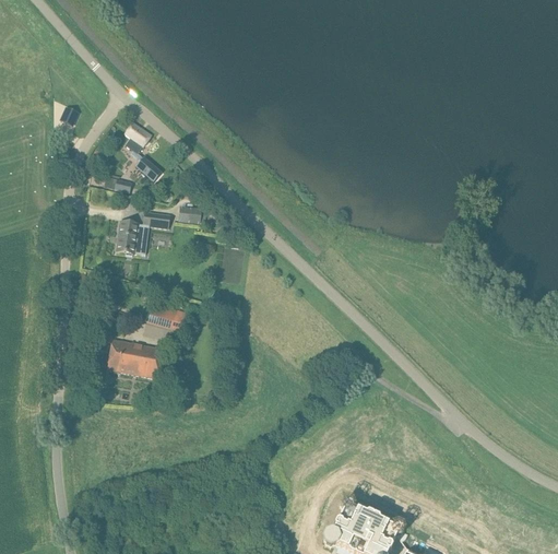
[(68,105),(61,118),(73,124),(79,110),(68,105)]
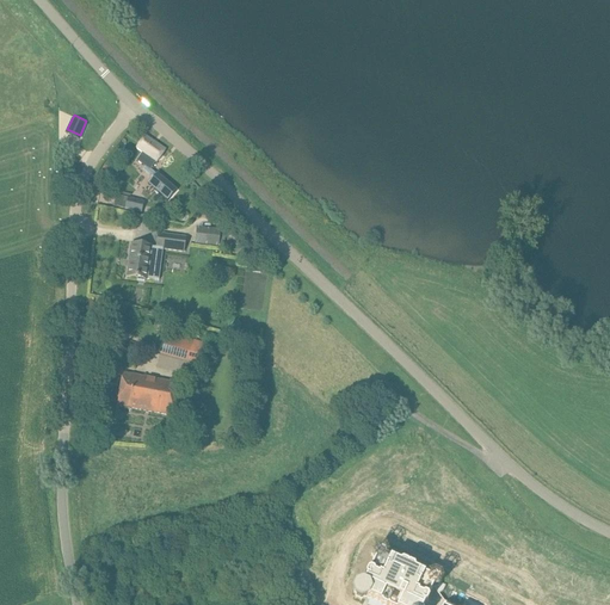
[(168,196),(178,185),(158,167),(158,168),(152,164),(156,156),(158,156),(166,144),(146,130),(137,143),(143,147),(137,155),(146,161),(143,164),(154,172),(149,178),(168,196)]
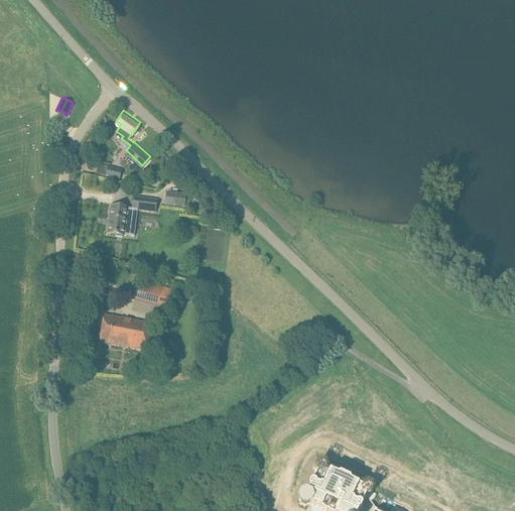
[(122,167),(108,163),(106,173),(119,176),(122,167)]
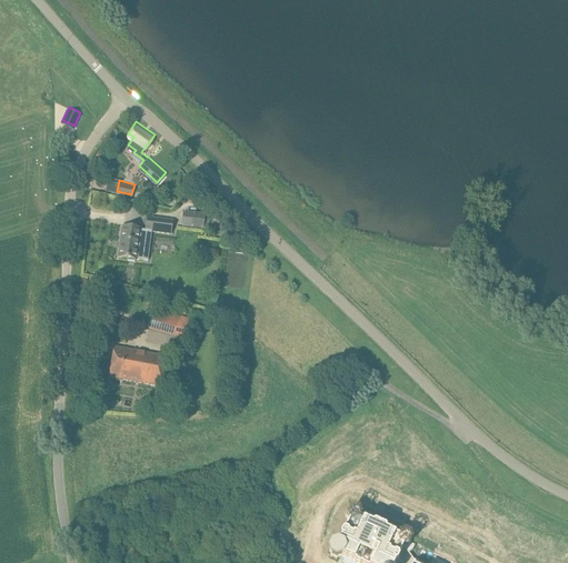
[(206,208),(185,205),(182,220),(205,223),(206,208)]
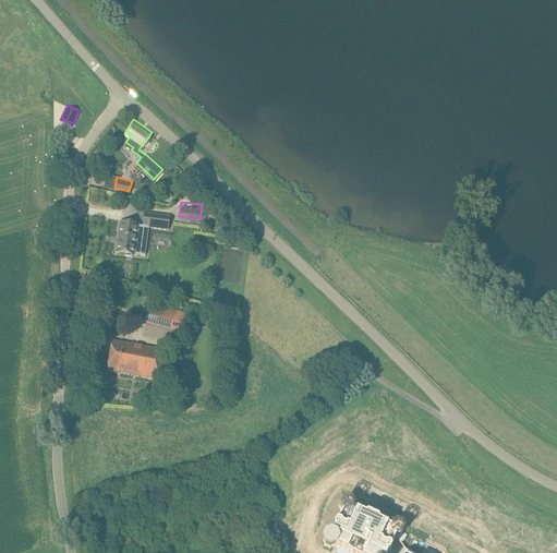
[(144,221),(144,223),(169,226),(170,213),(145,209),(144,221)]
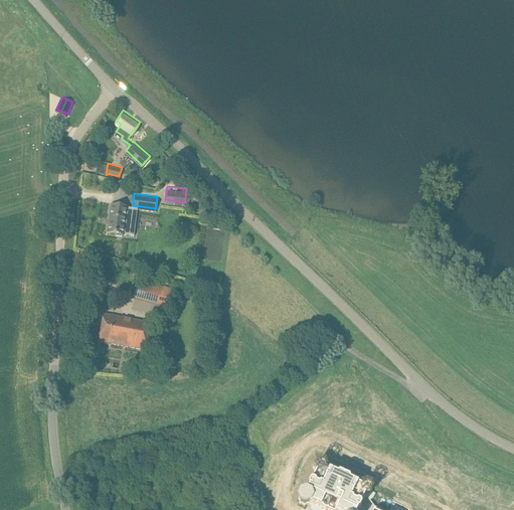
[(133,204),(112,201),(108,228),(117,229),(117,231),(123,232),(123,230),(135,232),(136,221),(131,220),(133,205),(133,204)]
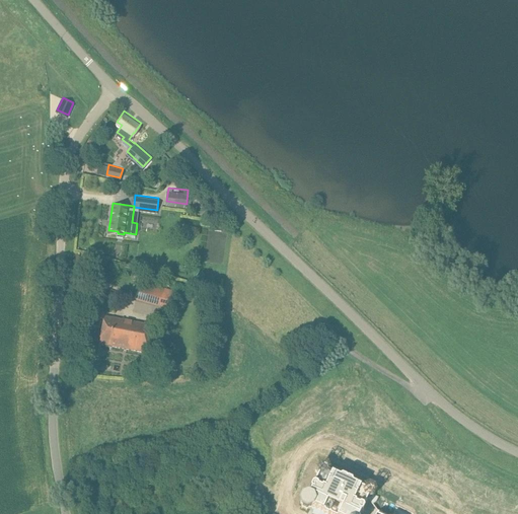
[(160,300),(164,286),(158,285),(154,298),(160,300)]
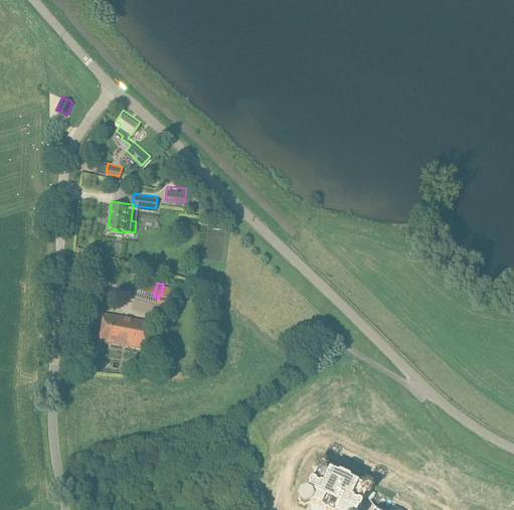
[(105,311),(100,337),(146,346),(151,319),(105,311)]
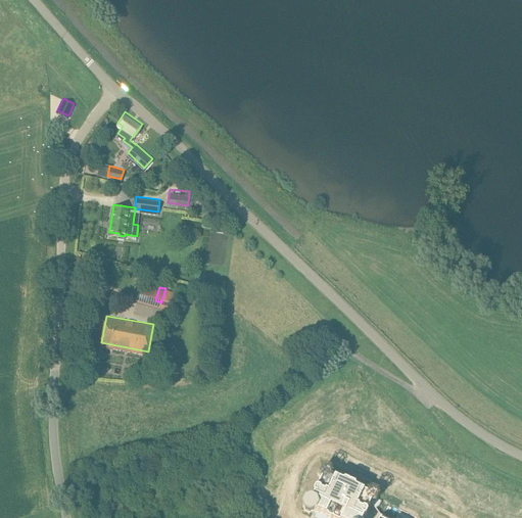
[(303,503),(303,504),(304,504),(305,507),(304,507),(305,508),(306,508),(309,509),(309,510),(311,510),(311,509),(313,508),(314,509),(315,507),(318,509),(316,514),(324,517),(331,517),(333,516),(333,517),(334,517),(362,517),(364,515),(366,515),(367,511),(367,510),(368,507),(371,501),(372,501),(372,500),(375,499),(376,500),(377,499),(376,498),(377,496),(378,496),(378,495),(377,493),(376,491),(377,490),(376,489),(376,490),(373,488),(373,487),(372,487),(372,488),(330,468),(329,467),(329,468),(326,466),(325,465),(325,466),(322,467),(321,467),(320,468),(321,468),(320,471),(319,471),(319,472),(320,472),(321,475),(320,476),(321,477),(320,477),(316,486),(315,486),(314,489),(314,491),(312,497),(310,497),(310,498),(306,499),(306,498),(305,499),(305,500),(304,503),(303,503)]
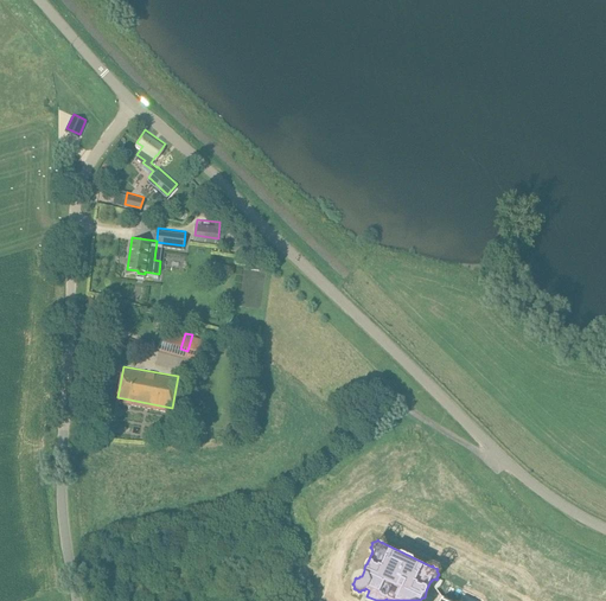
[(435,579),(432,580),(437,586),(441,583),(444,577),(439,575),(438,575),(437,577),(438,579),(437,580),(435,579)]
